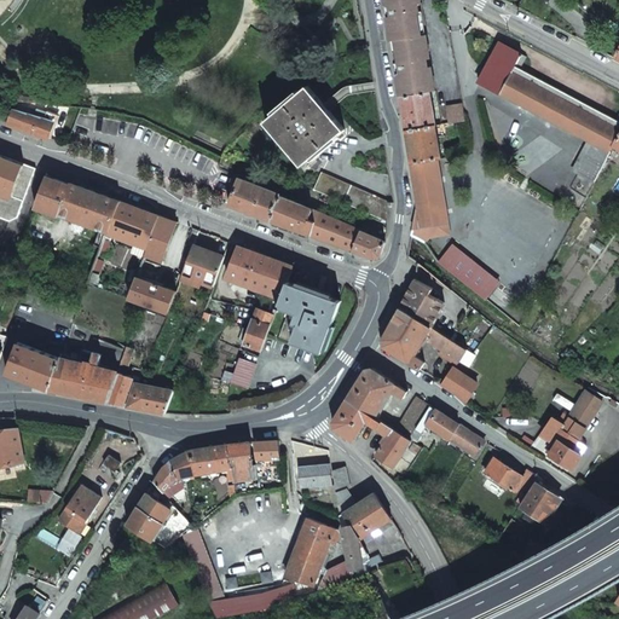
[(435,91),(437,91),(421,0),(385,0),(386,3),(391,3),(392,15),(388,15),(392,39),(395,39),(401,70),(398,75),(401,97),(431,92),(433,91),(435,91)]
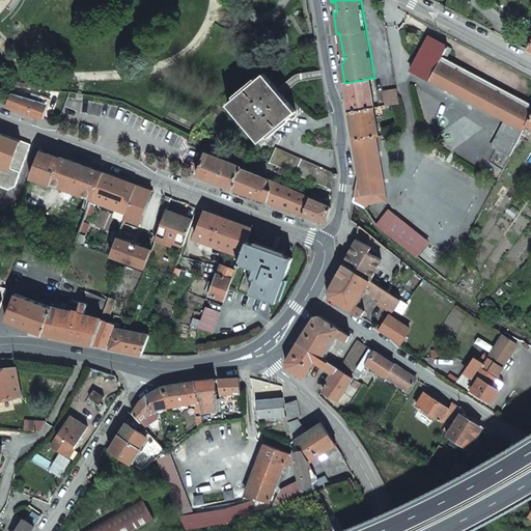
[(530,114),(530,99),(529,103),(442,56),(447,47),(428,36),(410,70),(505,121),(523,131),(526,126),(525,126),(530,114)]
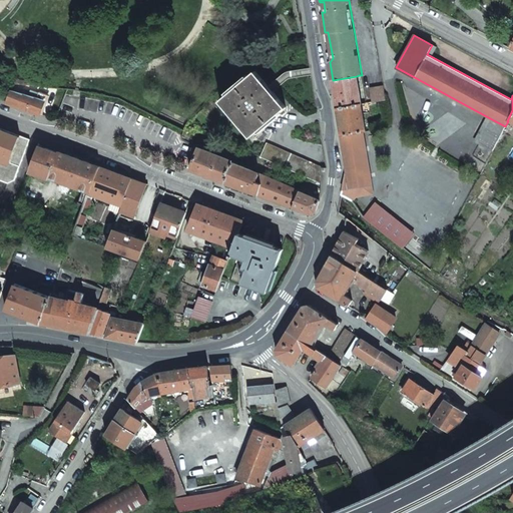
[(255,70),(219,100),(250,136),(279,113),(282,116),(287,112),(284,109),(286,106),(278,97),(276,99),(261,81),(263,79),(255,70)]
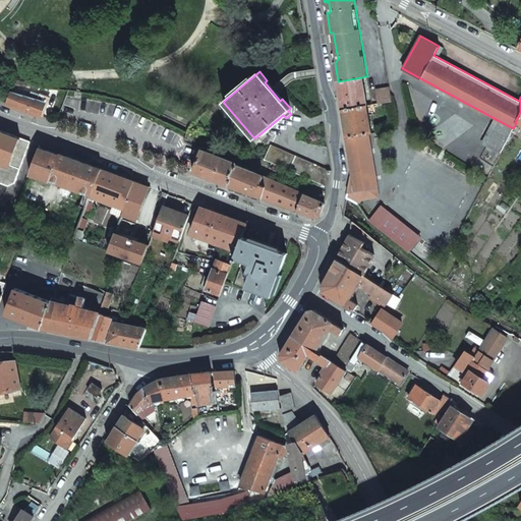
[(342,110),(366,106),(362,77),(338,81),(342,110)]
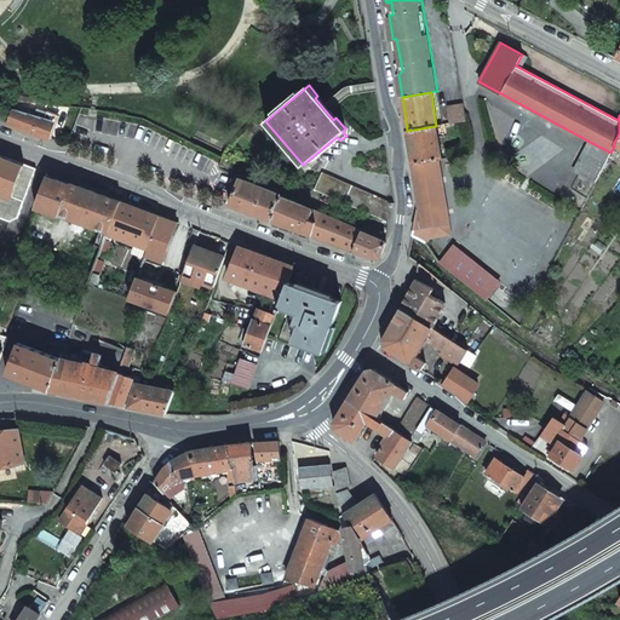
[(44,121),(46,115),(15,103),(15,107),(13,110),(44,121)]
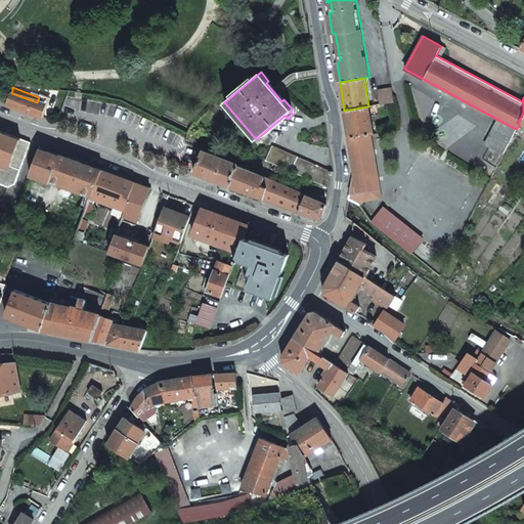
[(381,104),(394,102),(392,89),(378,91),(381,104)]
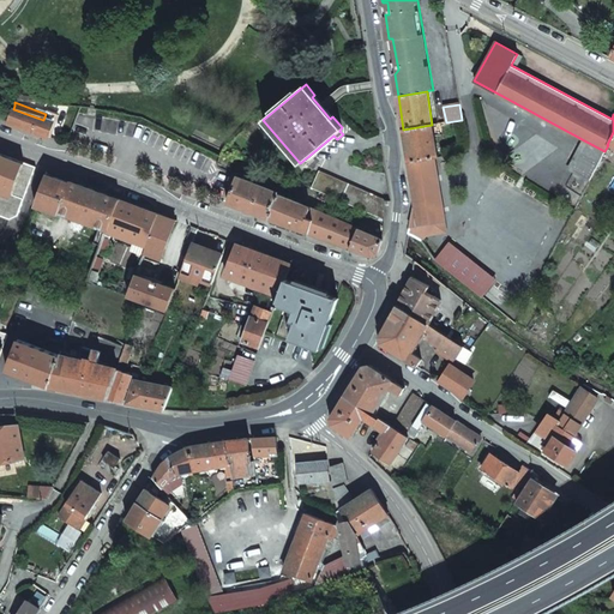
[(46,114),(43,120),(13,109),(12,113),(8,121),(48,136),(56,114),(46,113),(46,114)]
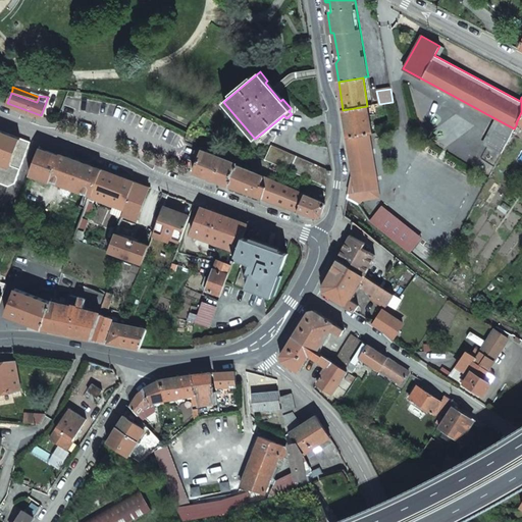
[(376,115),(375,105),(372,105),(367,106),(343,110),(347,137),(369,134),(372,134),(369,116),(376,115)]
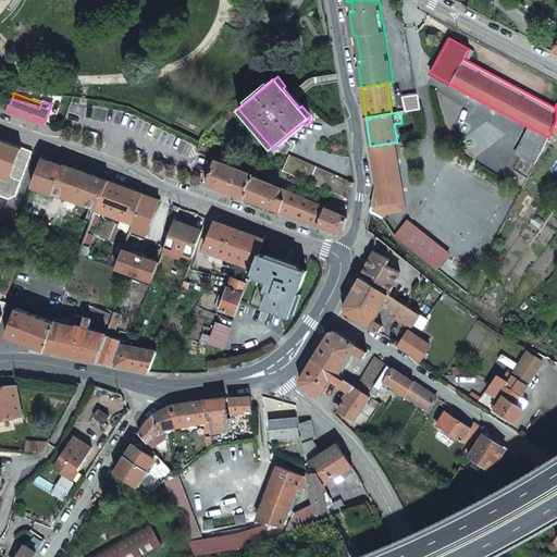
[(516,153),(534,163),(548,137),(530,127),(516,153)]
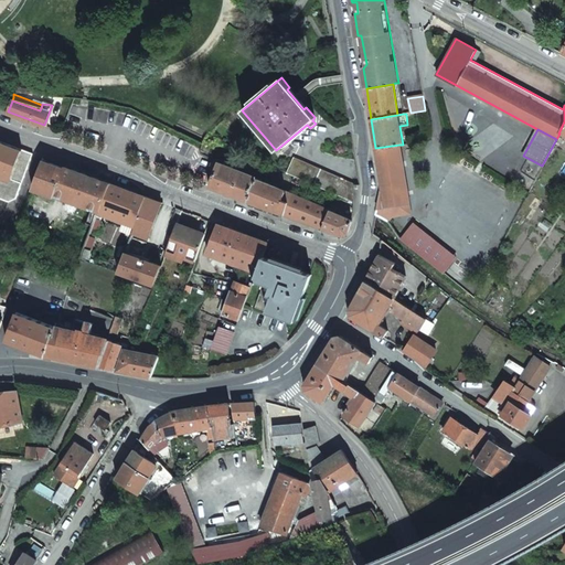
[(16,196),(33,155),(0,141),(0,196),(8,200),(16,196)]
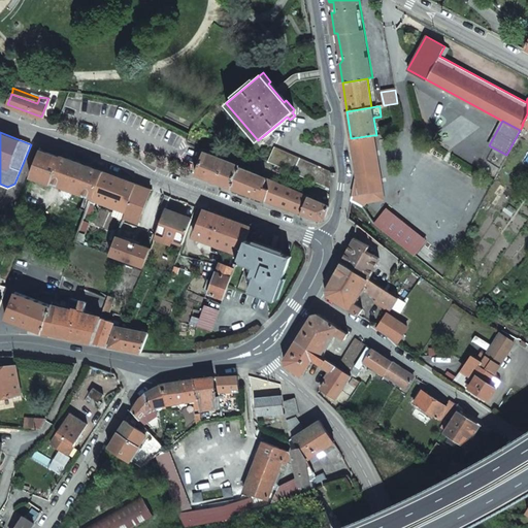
[(373,135),(351,138),(356,173),(352,195),(361,207),(366,202),(384,200),(382,190),(373,135)]
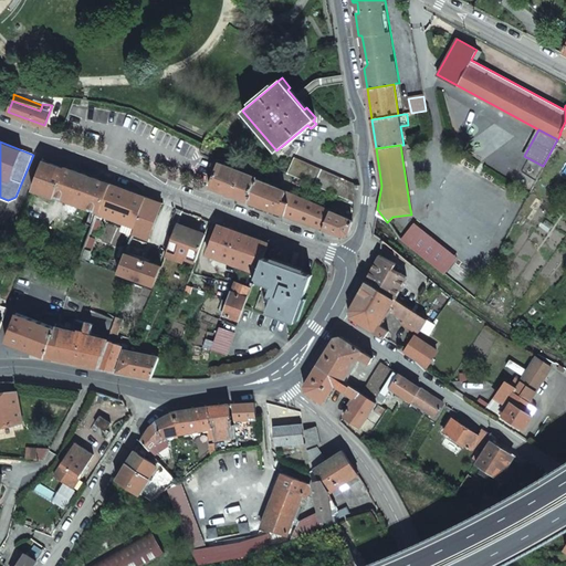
[(293,158),(286,173),(356,205),(358,187),(293,158)]
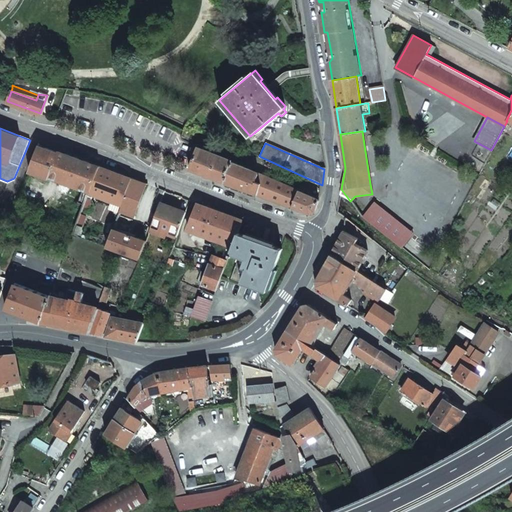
[(50,176),(91,191),(101,166),(60,151),(59,153),(53,152),(49,150),(46,148),(43,146),(39,144),(35,158),(29,172),(48,179),(50,176)]
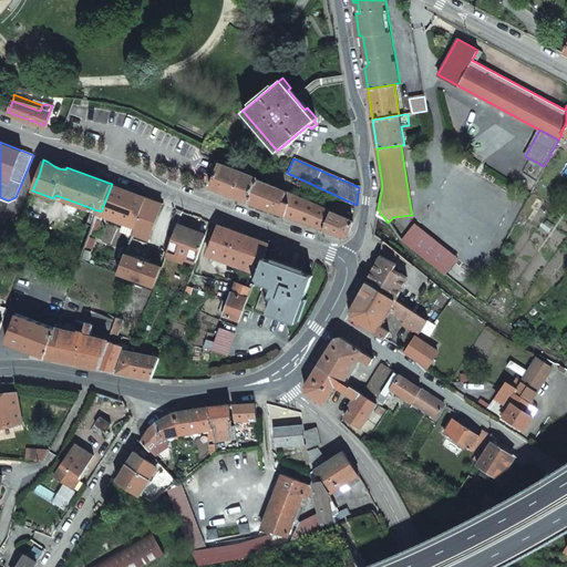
[(248,202),(257,179),(219,163),(210,187),(248,202)]
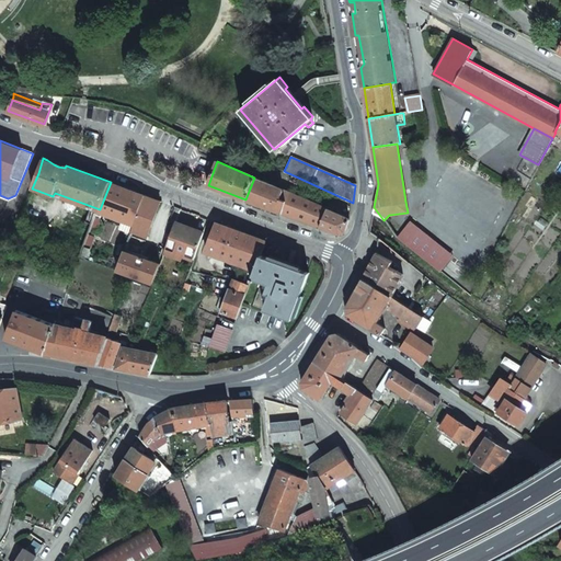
[(282,213),(290,193),(254,178),(245,199),(273,209),(274,210),(276,212),(277,212),(282,213)]
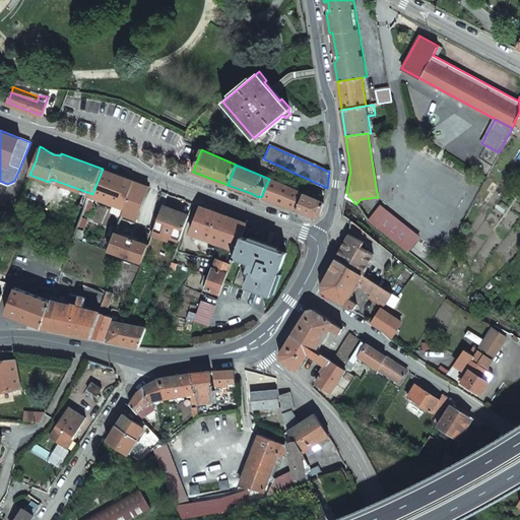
[(124,206),(134,181),(103,169),(92,194),(124,206)]
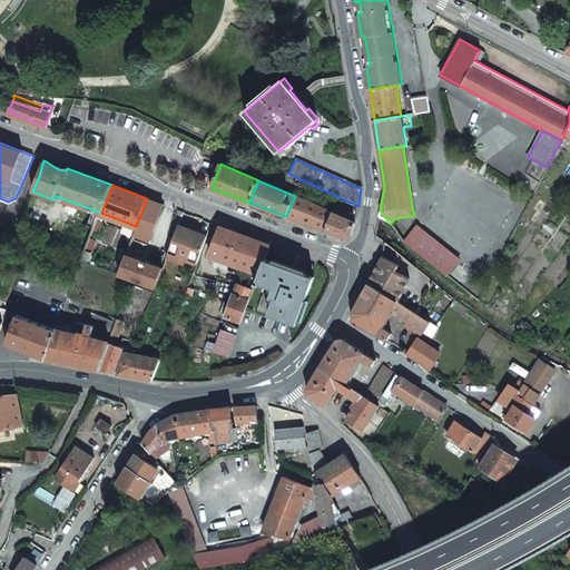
[(295,196),(286,216),(325,231),(333,213),(295,196)]
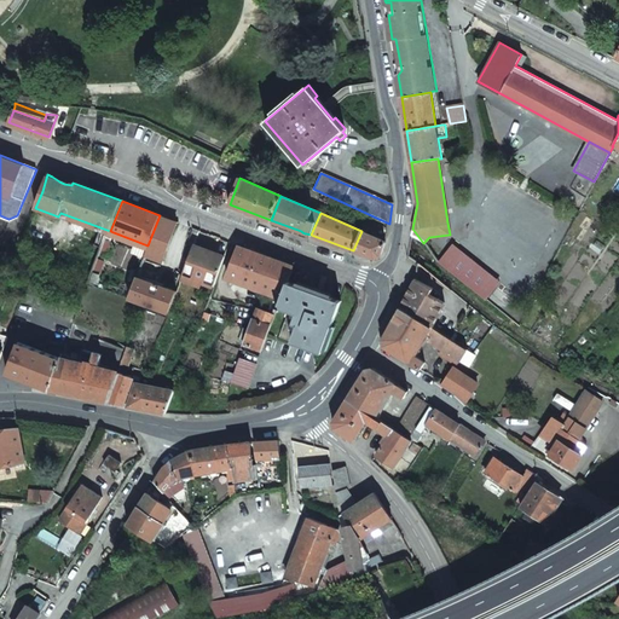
[(167,253),(178,221),(160,215),(148,246),(149,247),(129,299),(144,304),(169,313),(177,291),(154,283),(154,271),(149,271),(152,259),(162,262),(167,253)]
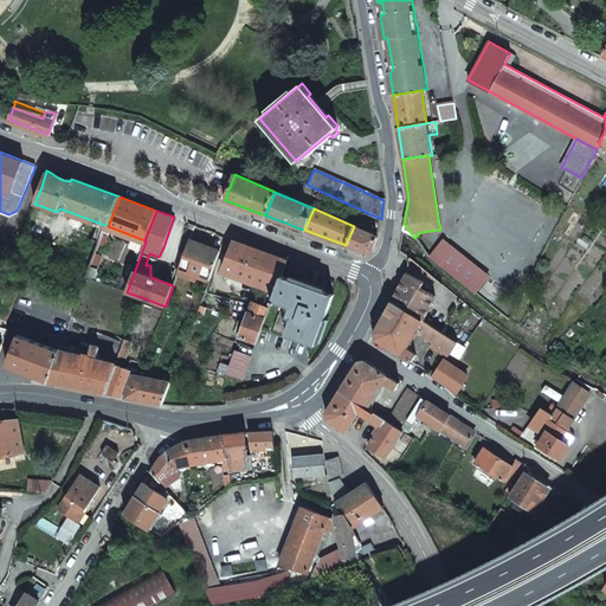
[(188,245),(189,240),(195,226),(187,223),(174,256),(182,259),(188,245)]
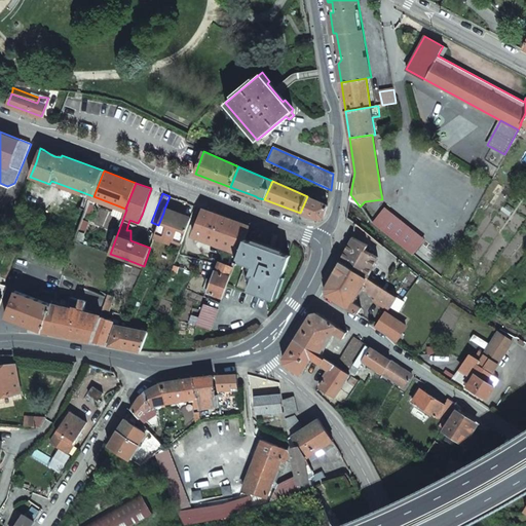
[(323,218),(328,205),(307,196),(300,213),(318,219),(323,218)]
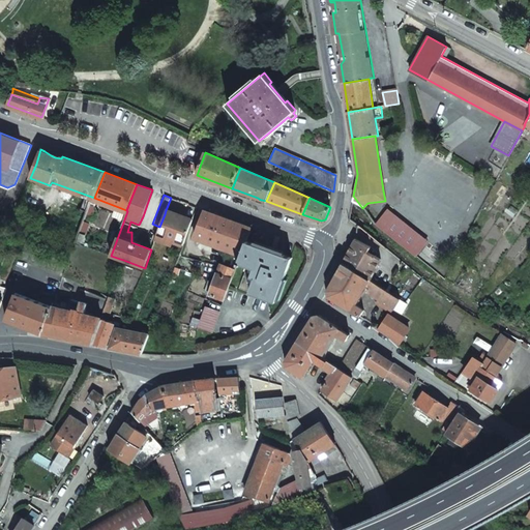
[(92,211),(94,207),(91,206),(86,221),(91,222),(94,212),(92,211)]
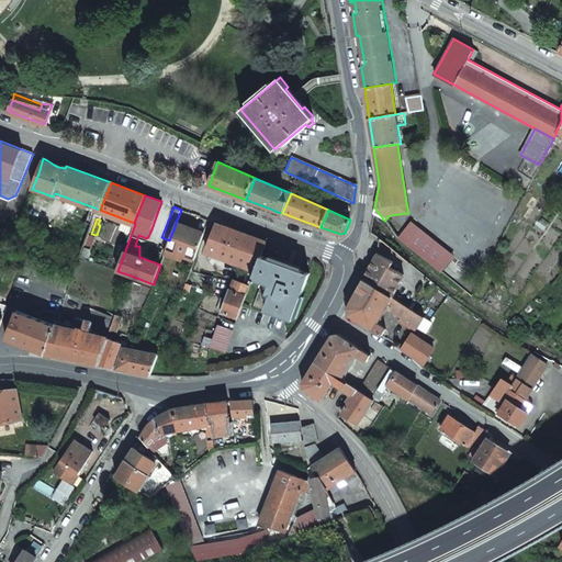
[(253,279),(262,254),(267,240),(217,222),(206,253),(208,253),(227,260),(225,265),(234,268),(235,263),(240,265),(235,281),(250,287),(253,279)]
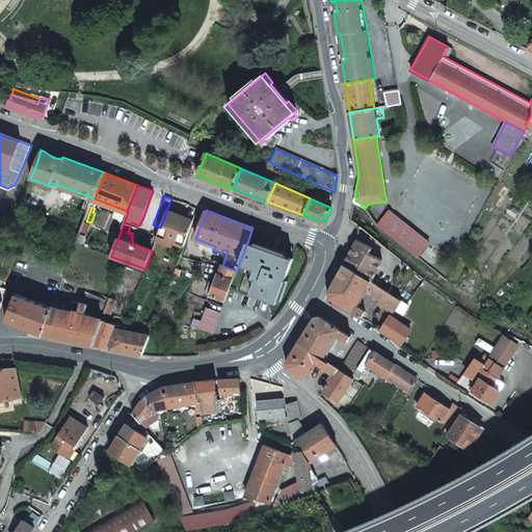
[(186,244),(193,223),(186,220),(186,218),(179,215),(174,218),(165,215),(160,228),(158,234),(176,240),(186,244)]
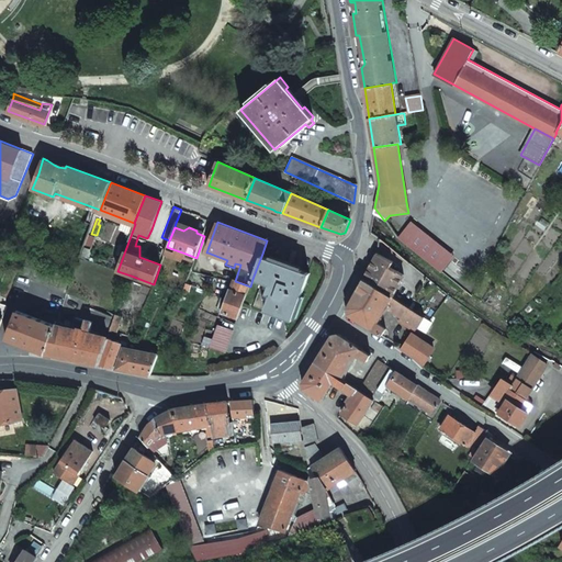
[(183,259),(186,254),(167,247),(165,251),(183,259)]
